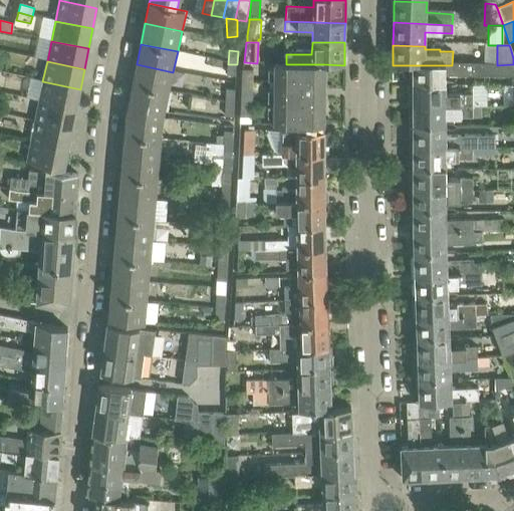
[(137,64),(133,85),(169,92),(173,72),(137,64)]
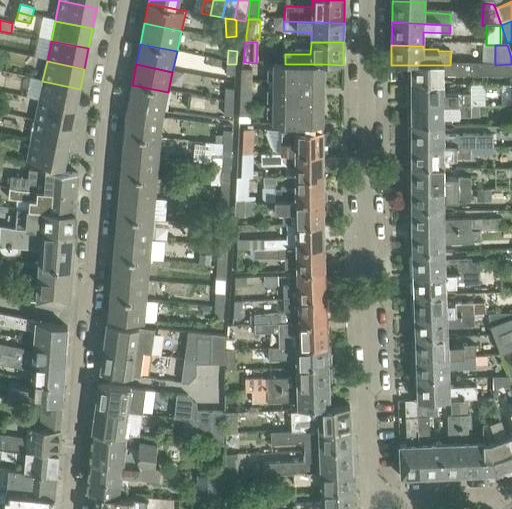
[(236,64),(227,64),(226,77),(236,78),(236,64)]
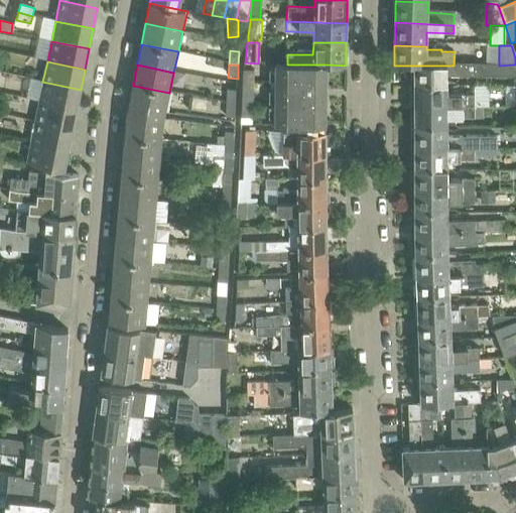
[(275,65),(275,85),(326,86),(326,65),(287,65),(275,65)]
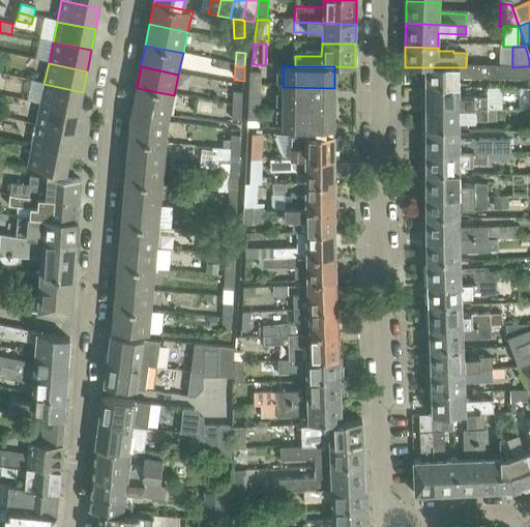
[(425,72),(422,77),(422,87),(425,87),(425,88),(460,88),(460,79),(488,79),(529,78),(529,66),(512,67),(466,67),(425,67),(425,72)]
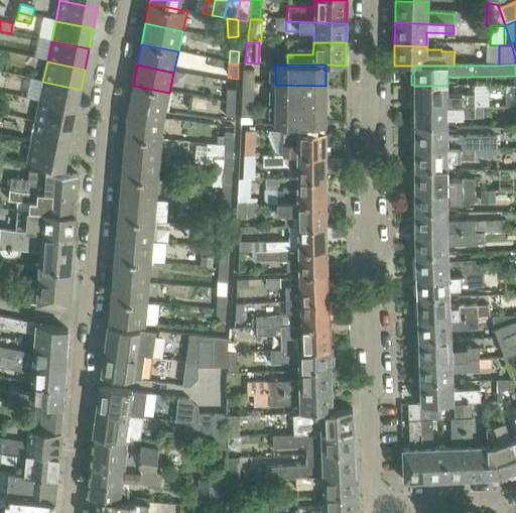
[(253,74),(244,74),(243,84),(253,84),(253,74)]
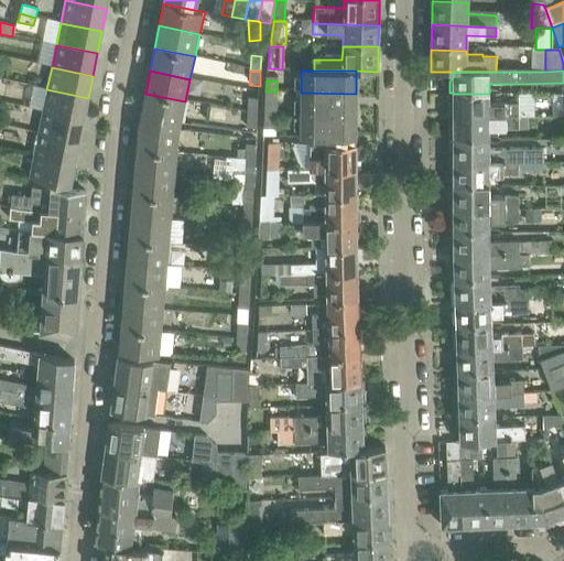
[(46,89),(42,112),(84,120),(88,98),(46,89)]
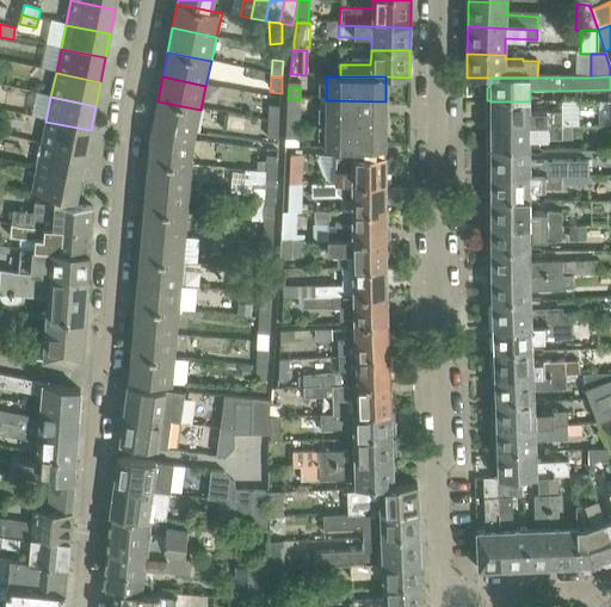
[(298,125),(300,99),(288,99),(287,125),(298,125)]
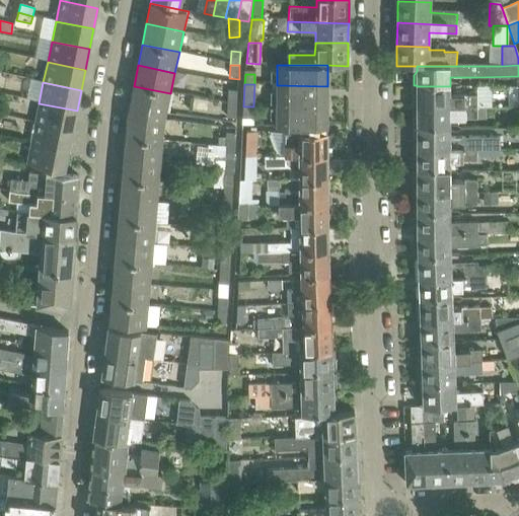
[(277,85),(277,106),(327,106),(327,86),(277,85)]
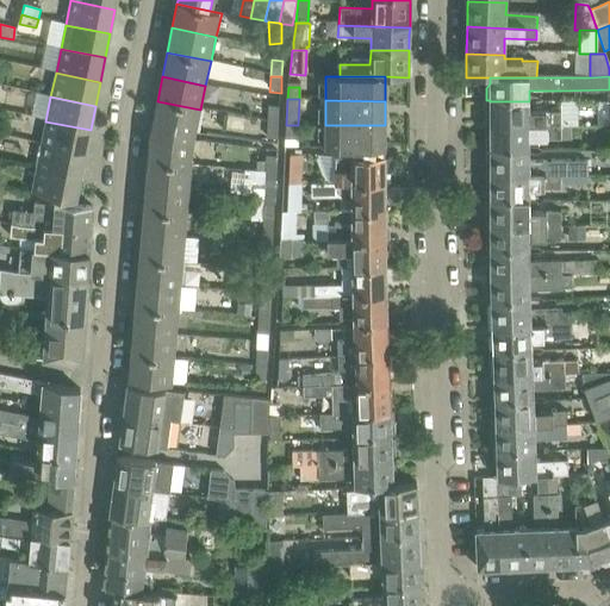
[(582,122),(583,101),(566,100),(565,120),(582,122)]
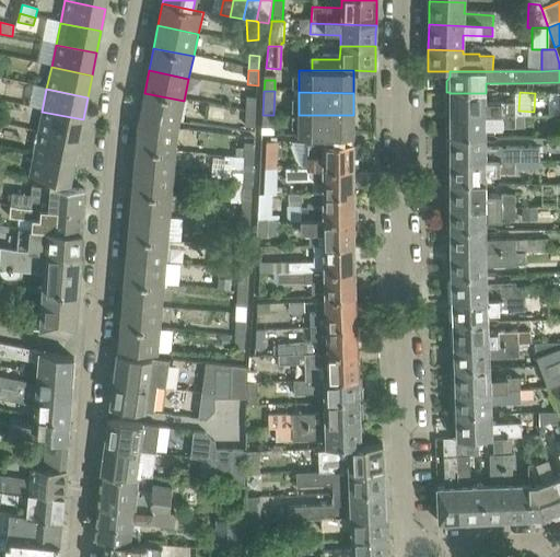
[(140,115),(139,120),(178,127),(178,124),(184,101),(144,93),(140,115)]
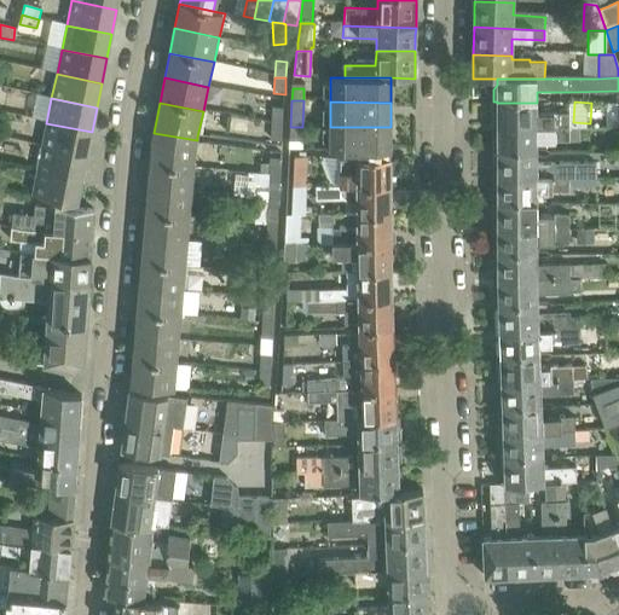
[(497,105),(493,105),(493,117),(497,121),(497,129),(568,129),(568,115),(537,115),(537,105),(537,103),(497,103),(497,105)]
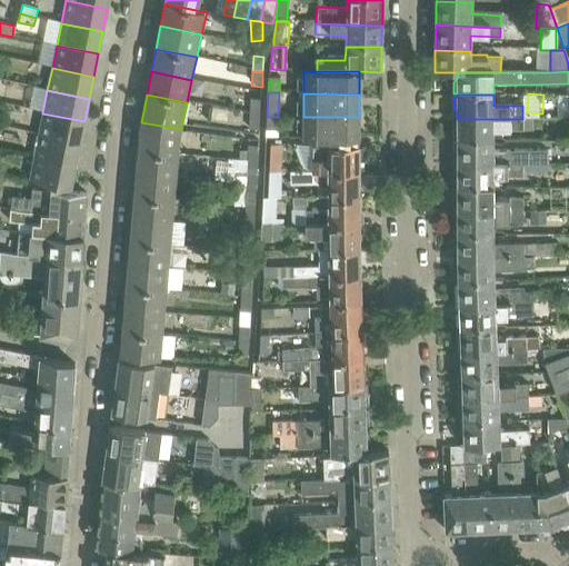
[(568,97),(559,97),(559,118),(568,118),(568,97)]
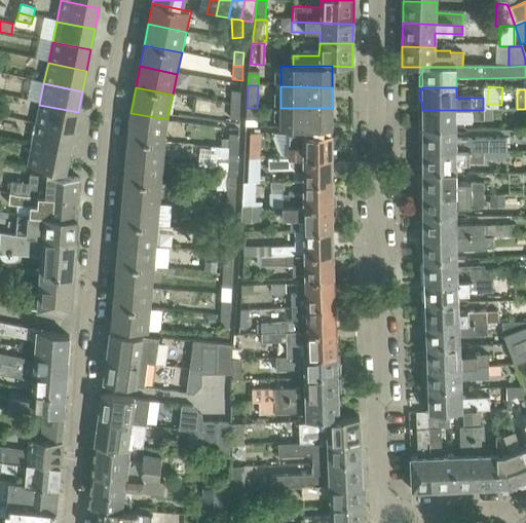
[(232,94),(231,107),(240,107),(241,95),(232,94)]
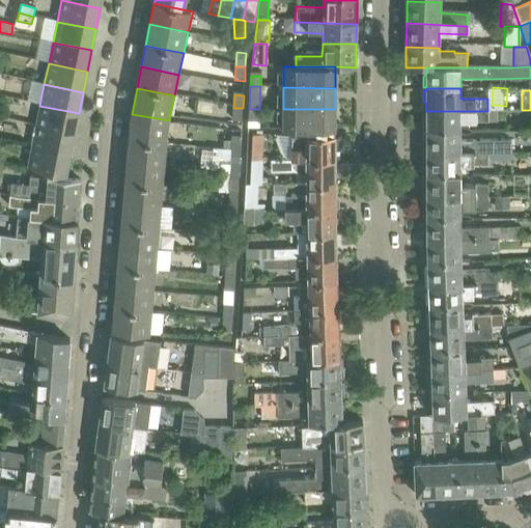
[(75,134),(79,113),(39,106),(35,127),(75,134)]
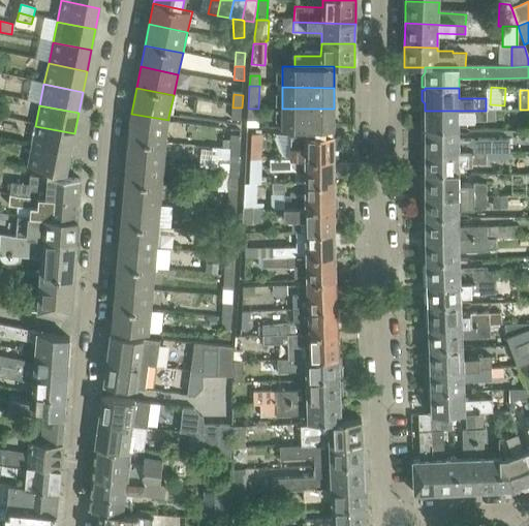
[(242,107),(232,107),(231,121),(242,121),(242,107)]
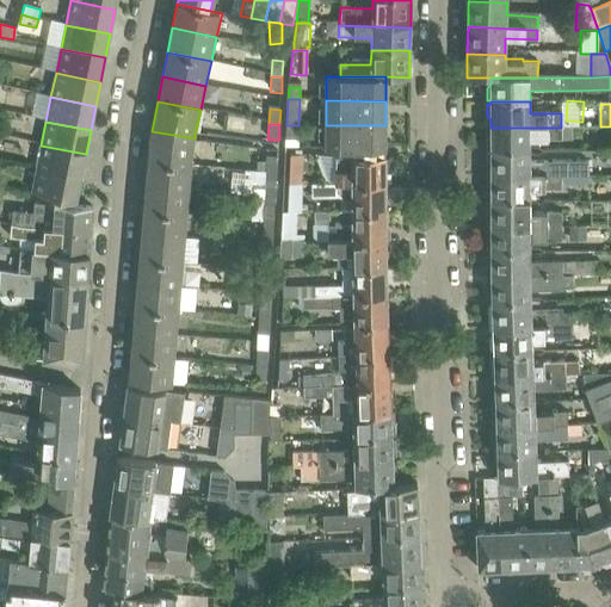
[(287,125),(285,147),(297,147),(298,125),(287,125)]
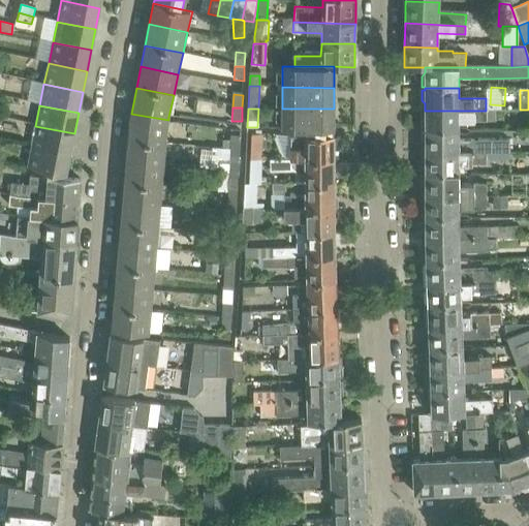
[(334,130),(334,109),(282,109),(282,129),(334,130)]
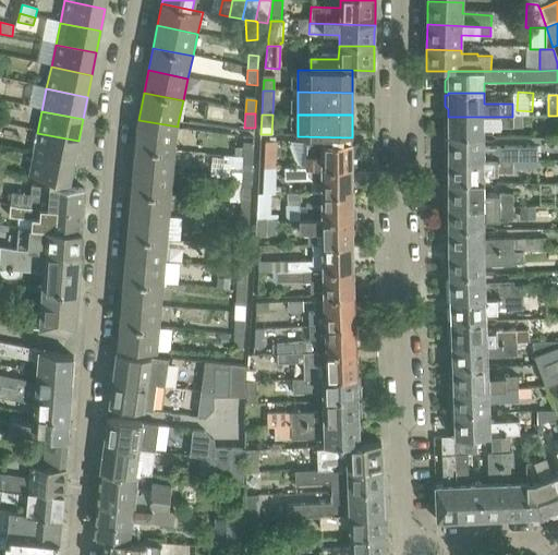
[(523,117),(512,117),(448,117),(448,123),(445,127),(445,137),(448,137),(484,137),(484,129),(523,129),(523,117)]
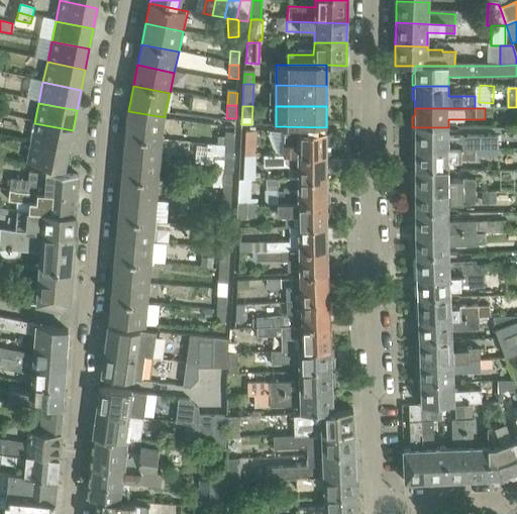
[(163,140),(165,120),(165,117),(128,111),(127,116),(126,116),(125,137),(163,140)]
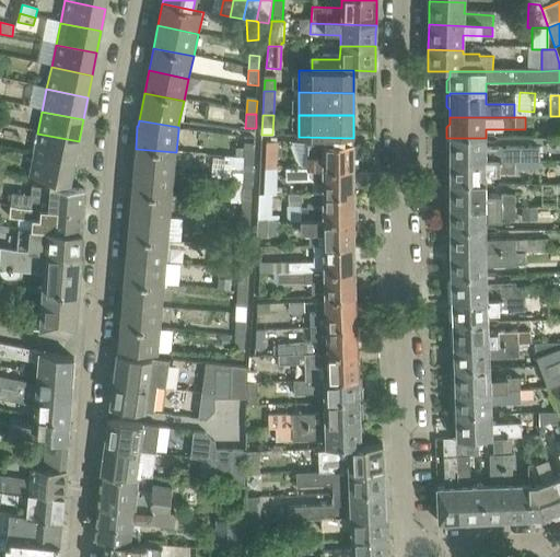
[(37,134),(33,155),(73,164),(79,141),(37,134)]
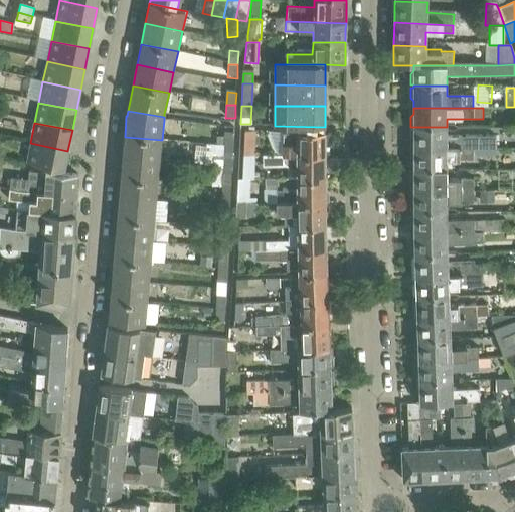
[(413,143),(413,150),(450,150),(497,150),(497,136),(447,136),(447,130),(447,127),(413,127),(413,131),(410,131),(410,140),(413,143)]
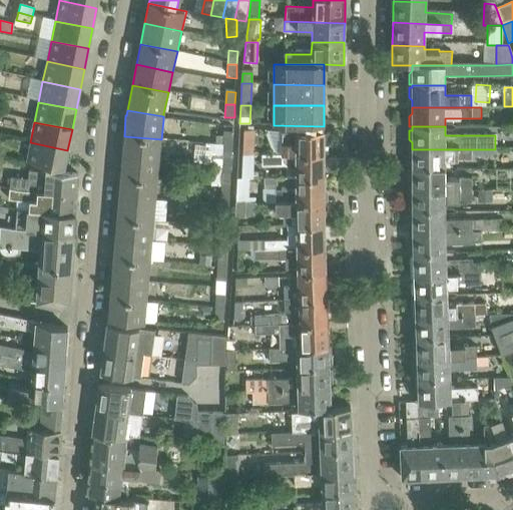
[(296,132),(281,132),(281,154),(281,155),(324,155),(323,132),(296,132)]
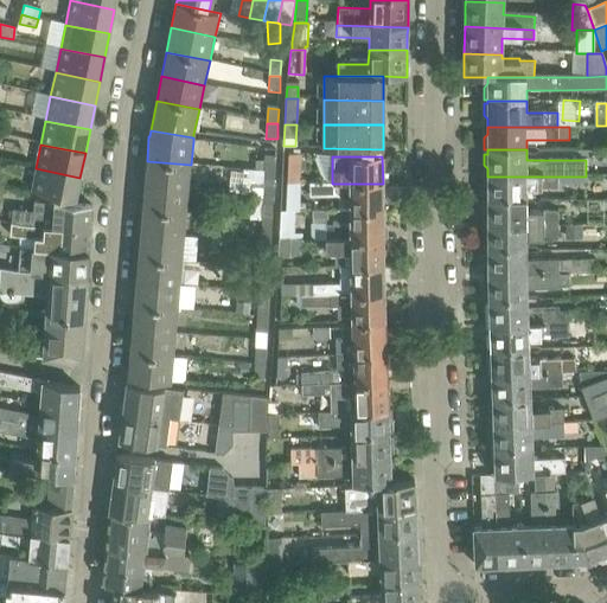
[(264,158),(264,173),(275,173),(276,158),(264,158)]
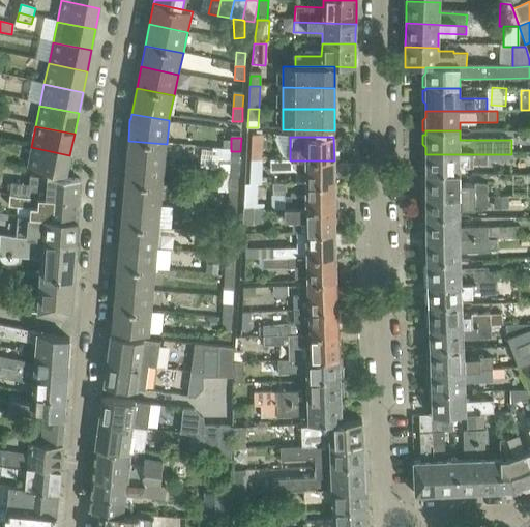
[(252,138),(251,160),(261,160),(262,150),(262,141),(262,138),(252,138)]
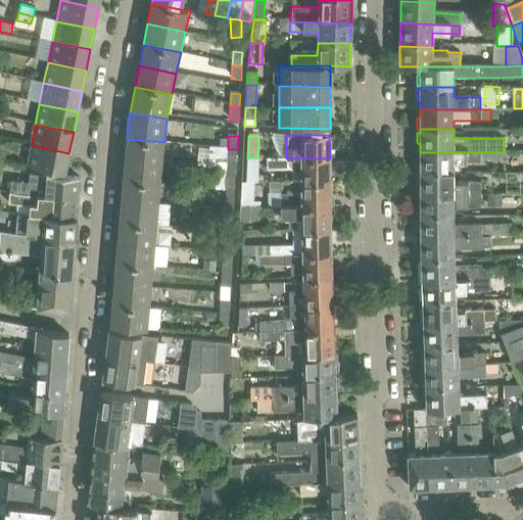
[(127,139),(125,159),(162,162),(164,142),(127,139)]
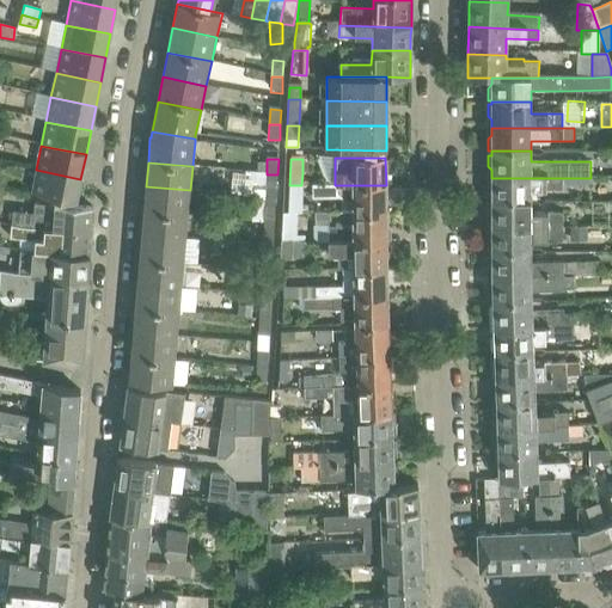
[(75,203),(80,179),(36,170),(31,194),(75,203)]
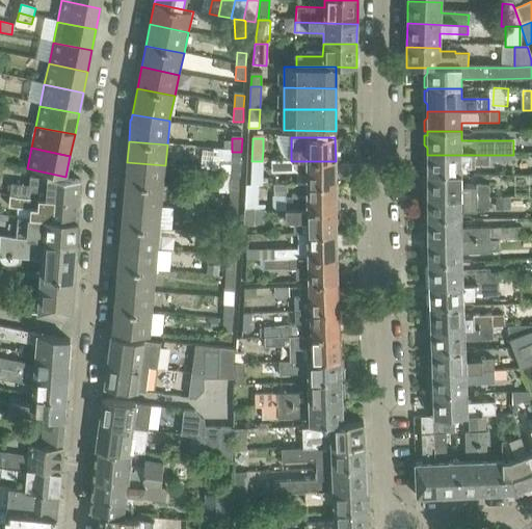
[(241,152),(232,152),(231,165),(240,165),(241,152)]
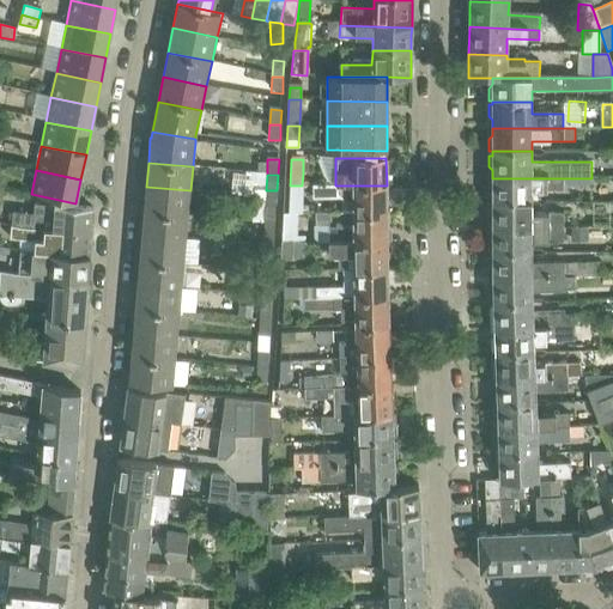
[(592,178),(535,178),(492,178),(492,186),(489,189),(489,201),(492,201),(532,201),(532,193),(563,193),(563,187),(593,187),(593,178),(592,178)]
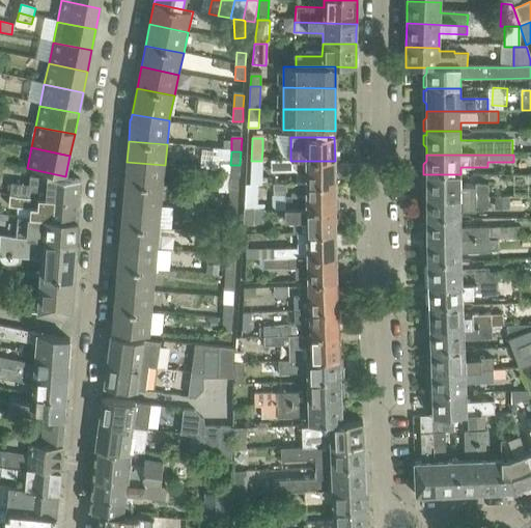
[(251,161),(250,186),(258,187),(260,187),(261,161),(251,161)]
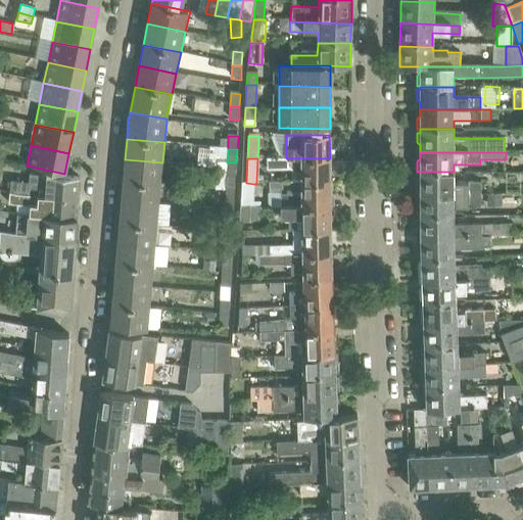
[(286,158),(266,158),(266,170),(293,170),(293,183),(301,183),(330,183),(330,158),(286,158)]
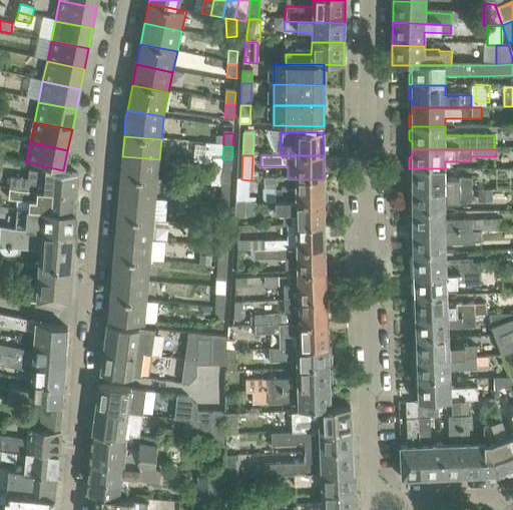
[(122,156),(120,176),(157,180),(159,159),(122,156)]
